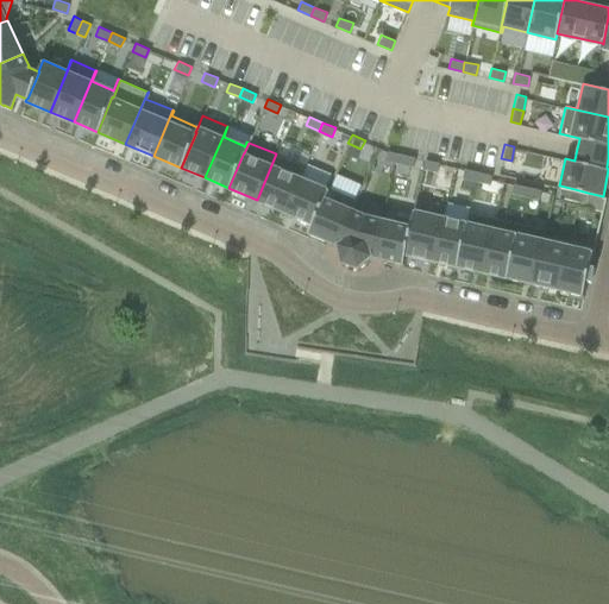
[(388,150),(385,159),(399,162),(401,152),(388,150)]
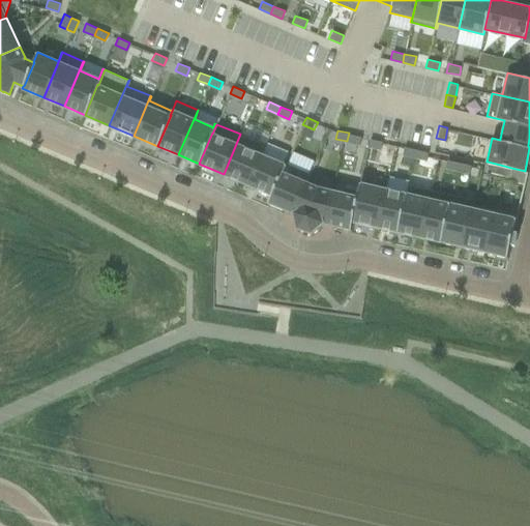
[(347,141),(359,144),(361,136),(349,133),(347,141)]
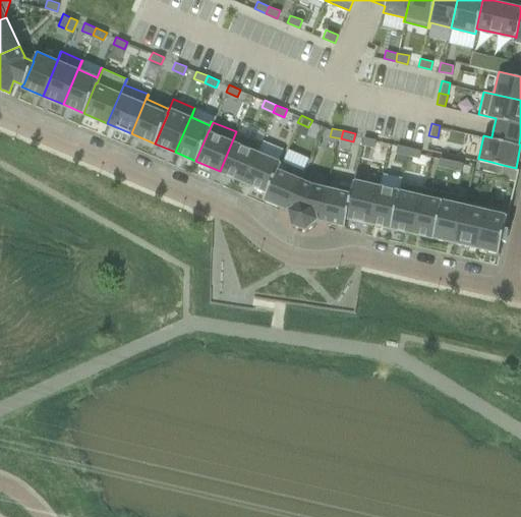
[(236,131),(220,171),(243,181),(259,141),(241,133),(236,131)]
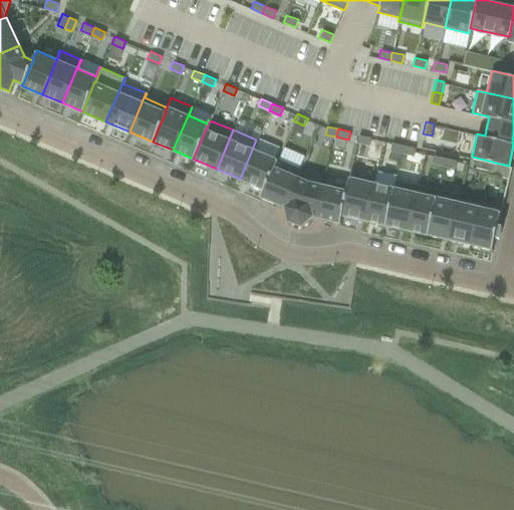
[(356,142),(368,145),(370,137),(358,134),(356,142)]
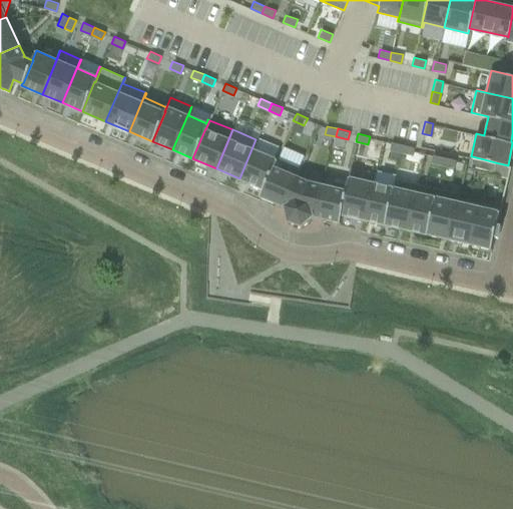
[(255,139),(239,178),(263,187),(264,188),(273,166),(274,166),(278,157),(276,156),(275,158),(252,149),(257,140),(255,139)]
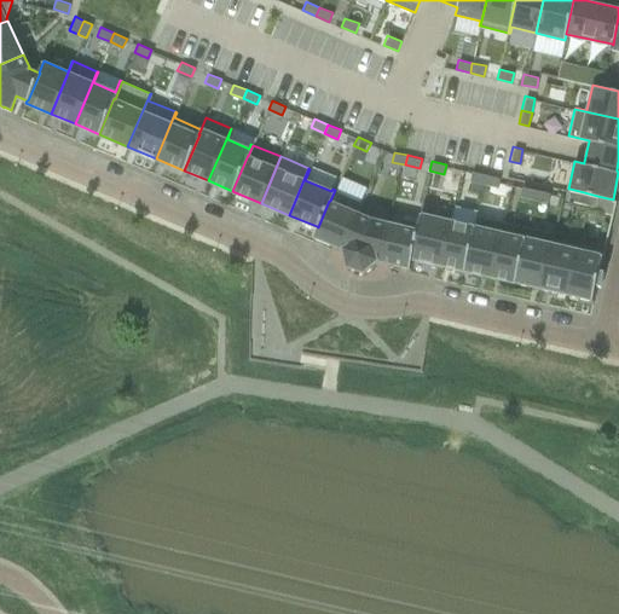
[(472,171),(469,180),(484,183),(486,173),(472,171)]
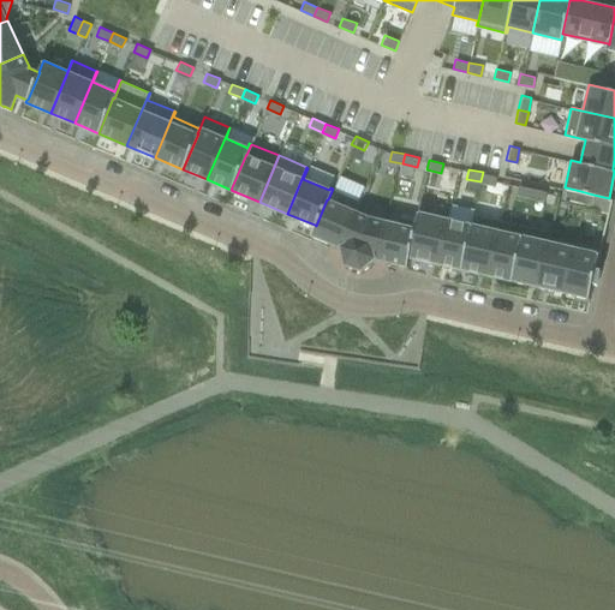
[(481,181),(494,185),(496,175),(483,172),(481,181)]
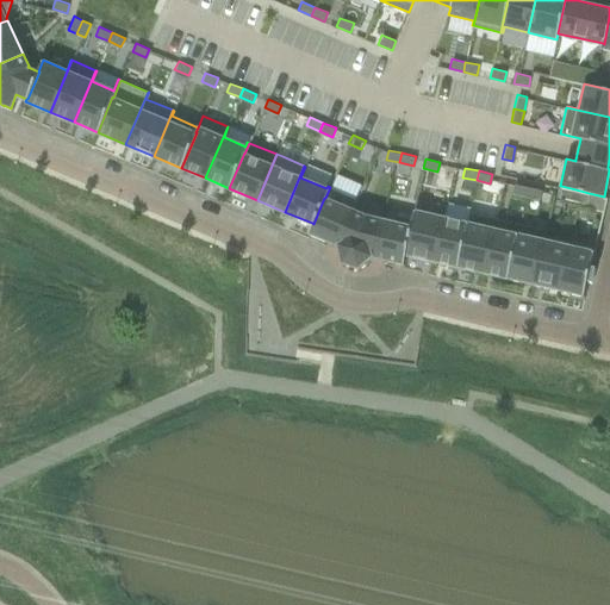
[(514,182),(512,192),(527,195),(529,186),(514,182)]
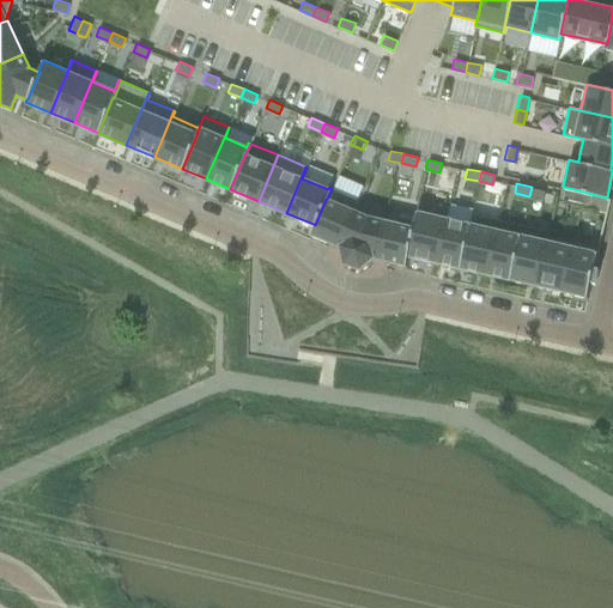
[(532,187),(529,196),(542,200),(545,190),(532,187)]
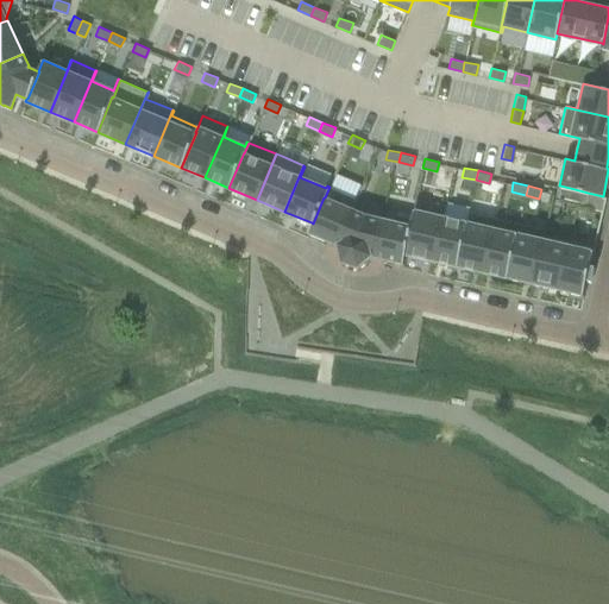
[(560,186),(558,195),(572,199),(575,189),(560,186)]
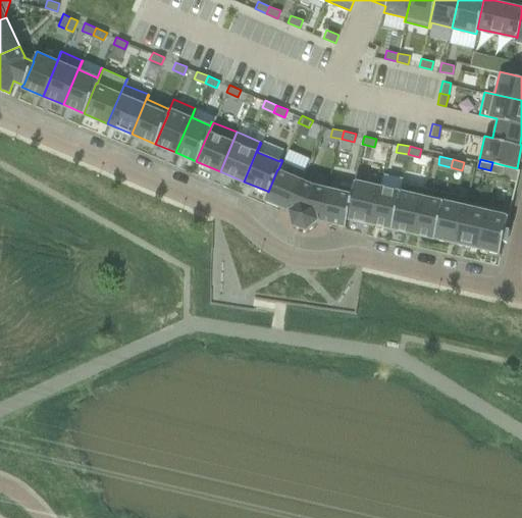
[(267,191),(264,199),(289,209),(305,170),(295,165),(282,160),(278,169),(277,169),(268,192),(267,191)]
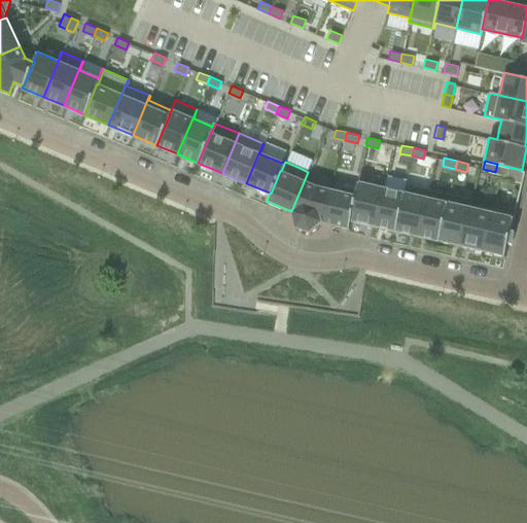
[(497,164),(495,172),(506,175),(508,167),(497,164)]
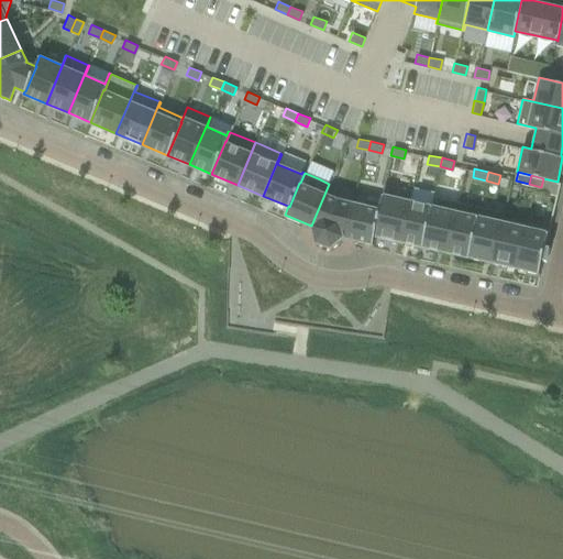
[(329,184),(311,226),(312,227),(316,242),(331,248),(343,237),(344,237),(352,203),(339,199),(327,194),(330,184),(329,184)]
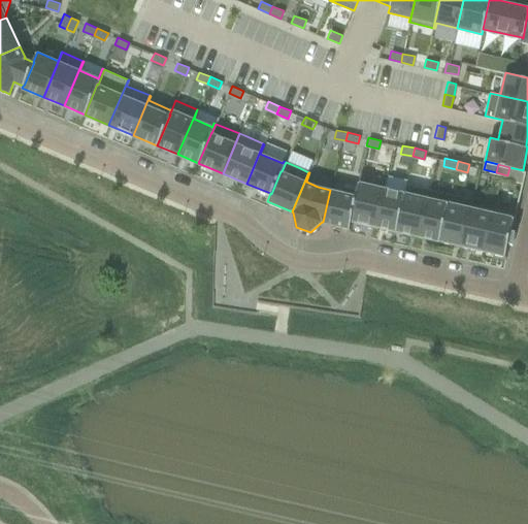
[(356,195),(351,220),(374,225),(386,177),(360,172),(355,195),(356,195)]
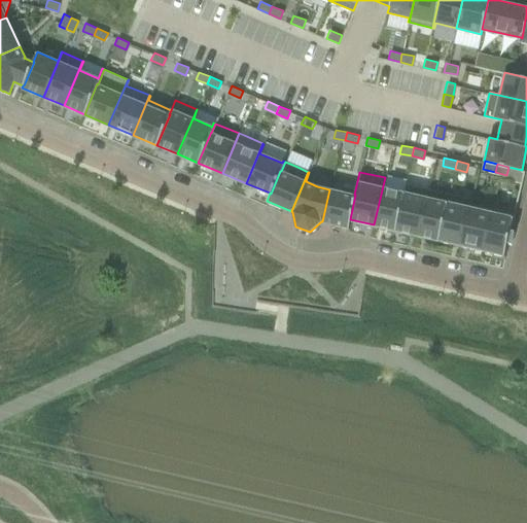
[(385,177),(374,224),(395,230),(405,193),(384,187),(386,177),(385,177)]
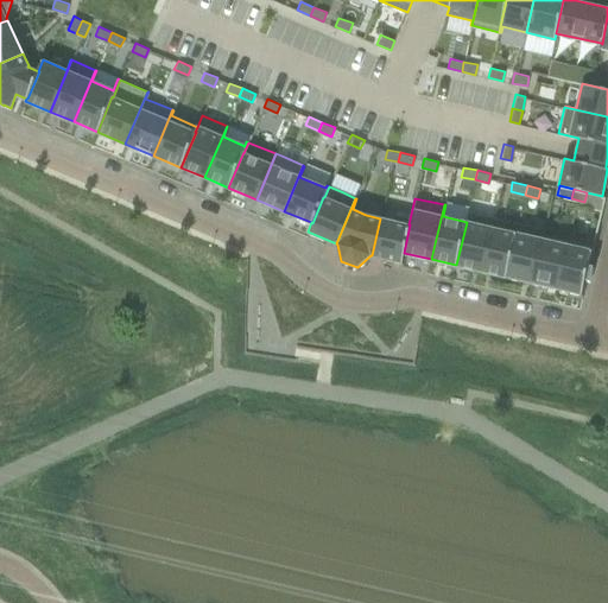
[(467,222),(456,265),(481,271),(494,216),(493,216),(468,210),(464,221),(467,222)]
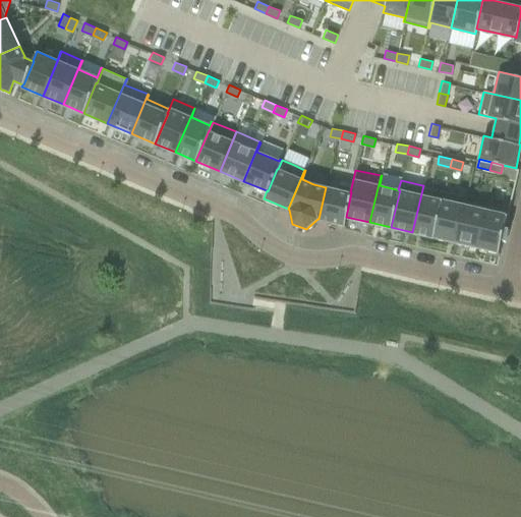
[(423,185),(412,232),(433,237),(445,190),(423,185)]
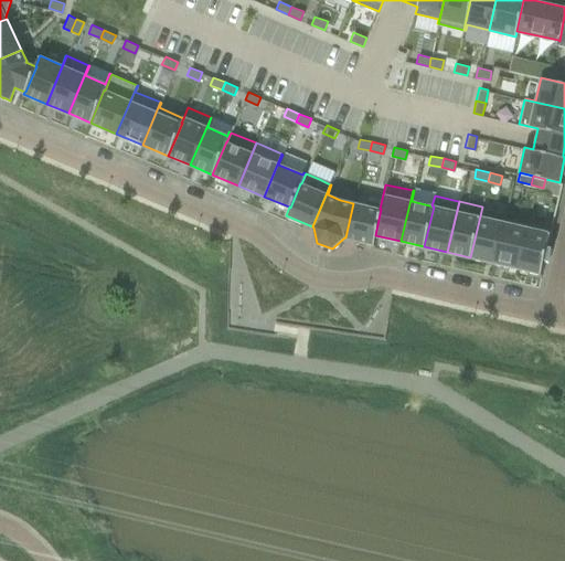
[(353,203),(345,237),(374,244),(375,235),(381,209),(380,209),(353,203)]
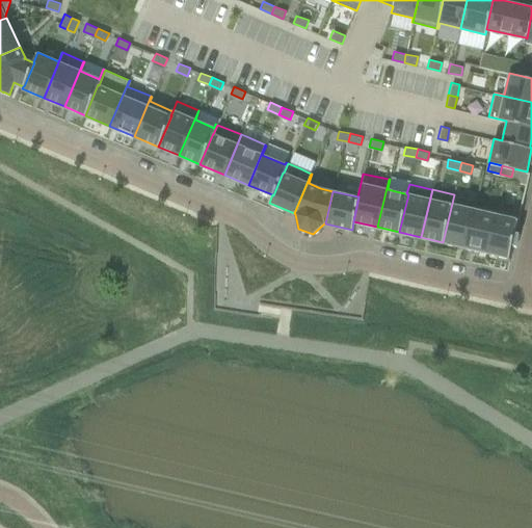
[(454,194),(443,242),(464,247),(476,200),(454,194)]
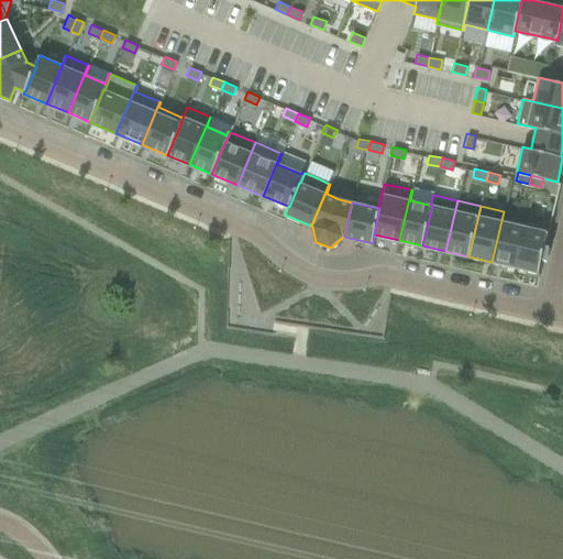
[(504,211),(492,262),(515,267),(527,217),(526,217),(525,221),(504,217),(505,211),(504,211)]
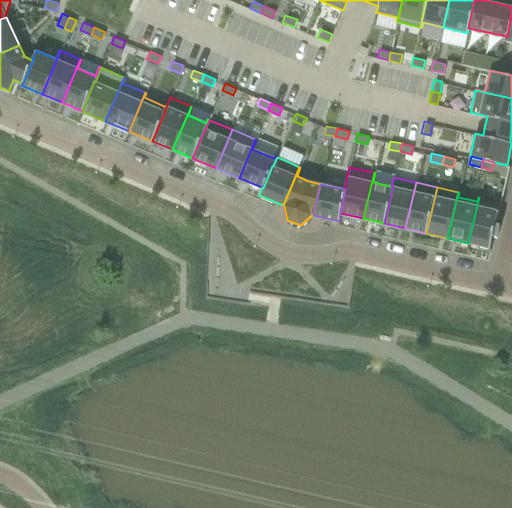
[(479,197),(468,243),(490,248),(493,236),(496,236),(499,224),(496,223),(501,202),(479,197)]
